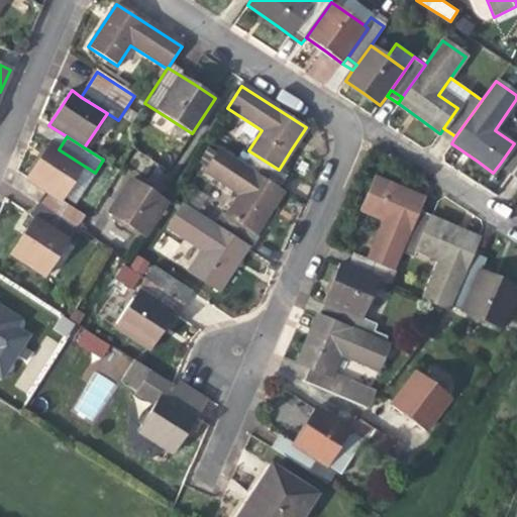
[(516,138),(514,143),(500,164),(512,173),(516,165),(516,138)]
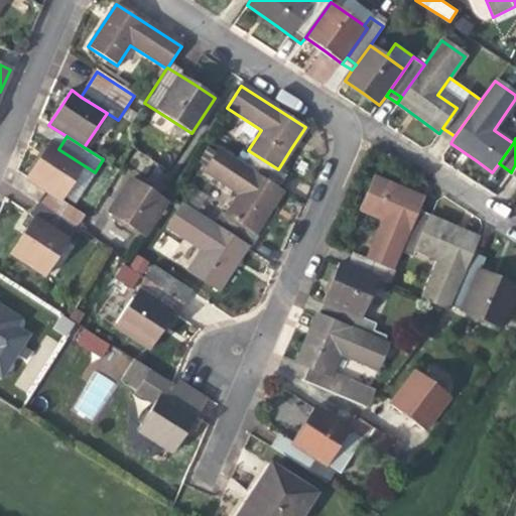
[(95,172),(58,149),(48,143),(37,159),(26,176),(49,191),(73,207),(95,172)]
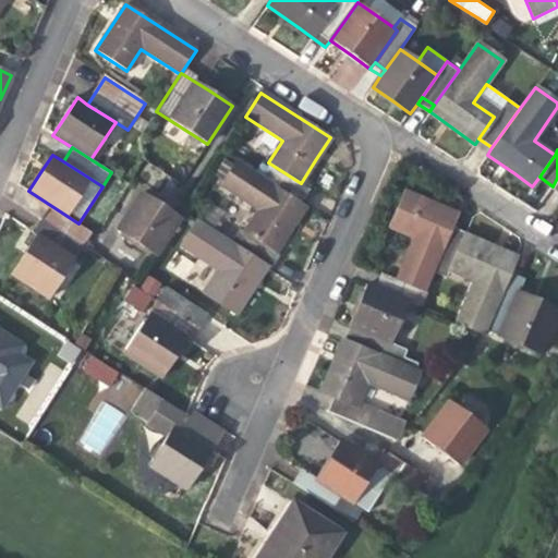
[(257,209),(274,185),(259,177),(235,160),(219,185),(257,209)]
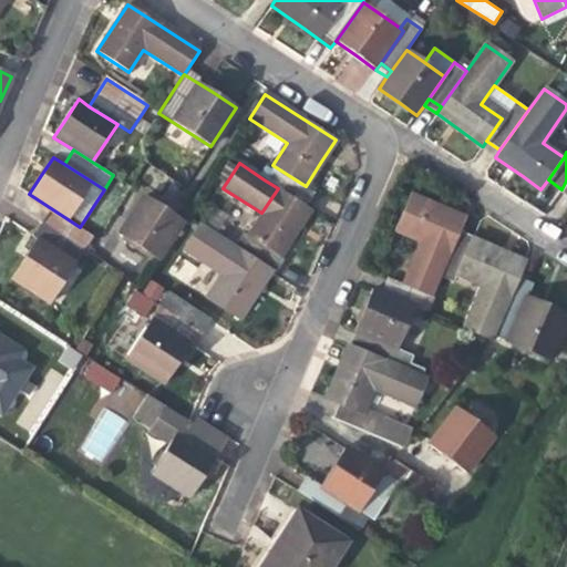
[(306,186),(272,165),(264,179),(278,188),(302,204),(311,191),(306,186)]
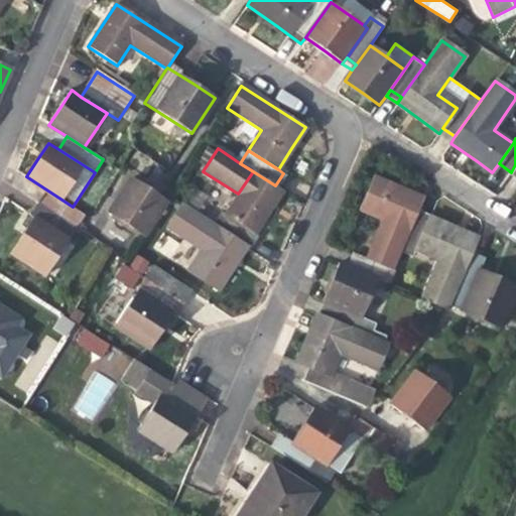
[(238,194),(224,216),(255,235),(269,214),(283,190),(275,185),(253,171),(238,194)]
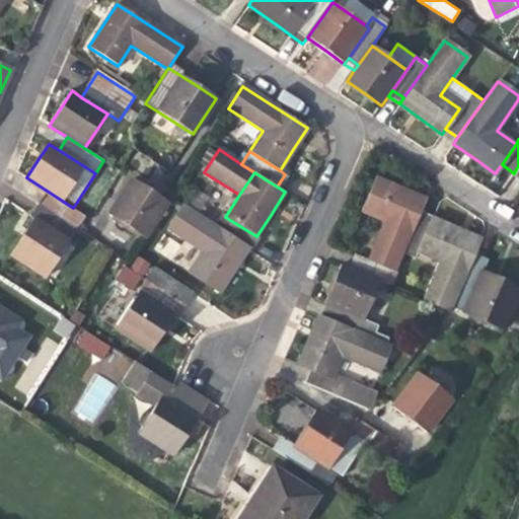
[(144,238),(167,203),(152,193),(131,178),(107,215),(144,238)]
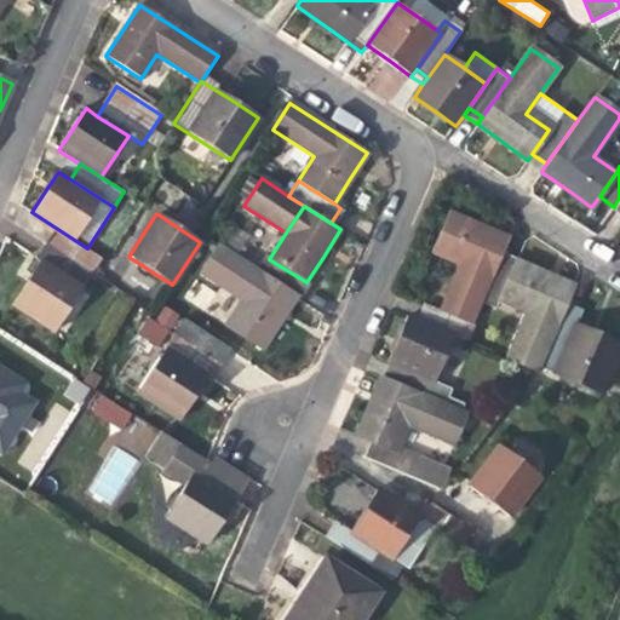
[(440,311),(471,325),(481,300),(499,257),(507,237),(477,225),(451,214),(434,254),(459,265),(440,311)]
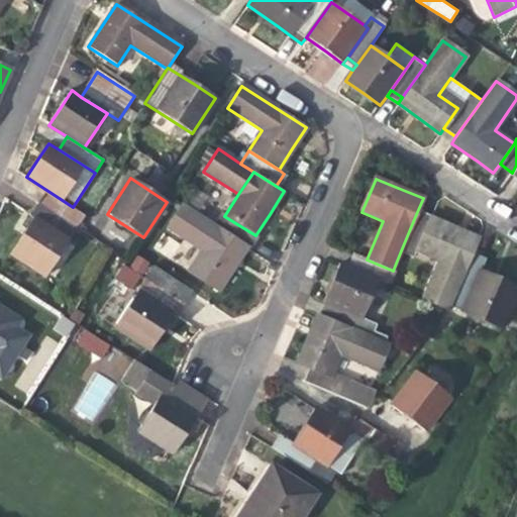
[(86,215),(73,207),(49,192),(33,217),(69,240),(86,215)]
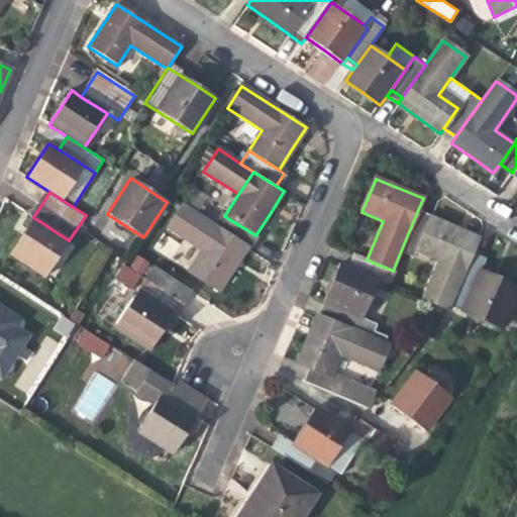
[(233,270),(247,247),(212,225),(181,205),(166,228),(202,251),(189,272),(219,292),(233,270)]
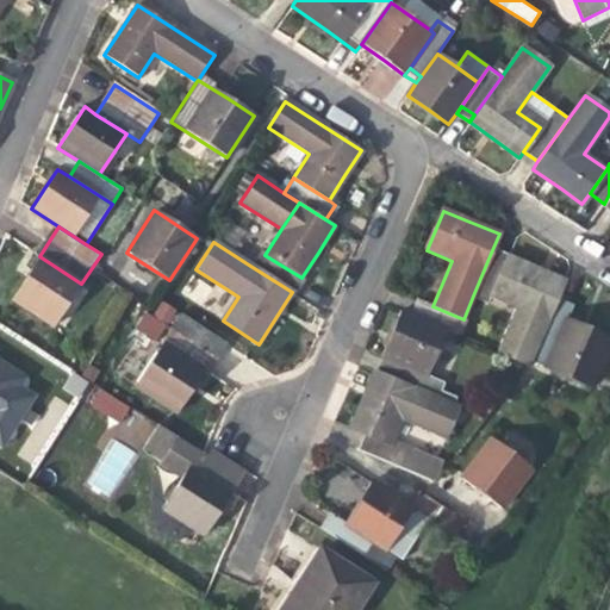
[(302,278),(265,255),(259,251),(250,266),(292,292),(302,278)]
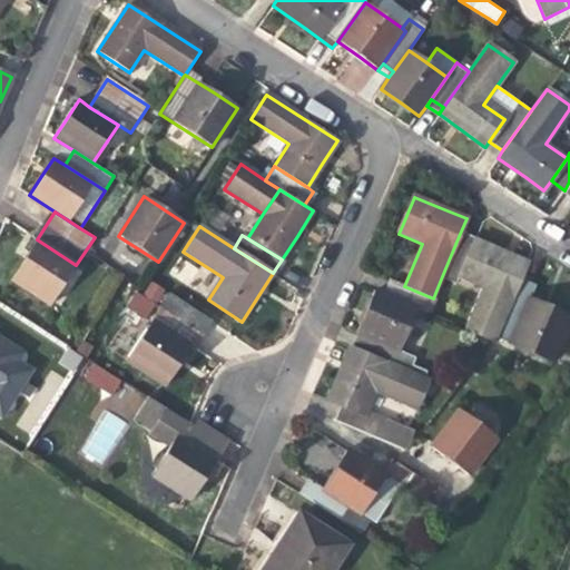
[(457,282),(459,277),(473,242),(459,236),(442,276),(457,282)]
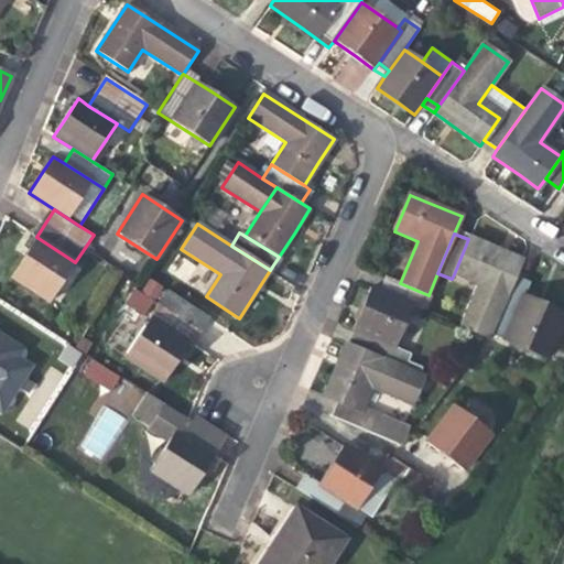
[(50,301),(75,262),(36,237),(25,252),(11,275),(50,301)]
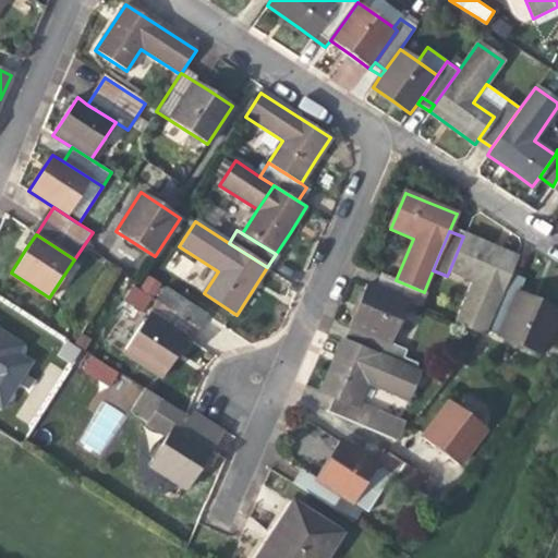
[(464,234),(463,237),(449,271),(472,281),(456,322),(483,334),(489,317),(509,273),(516,256),(493,246),(464,234)]
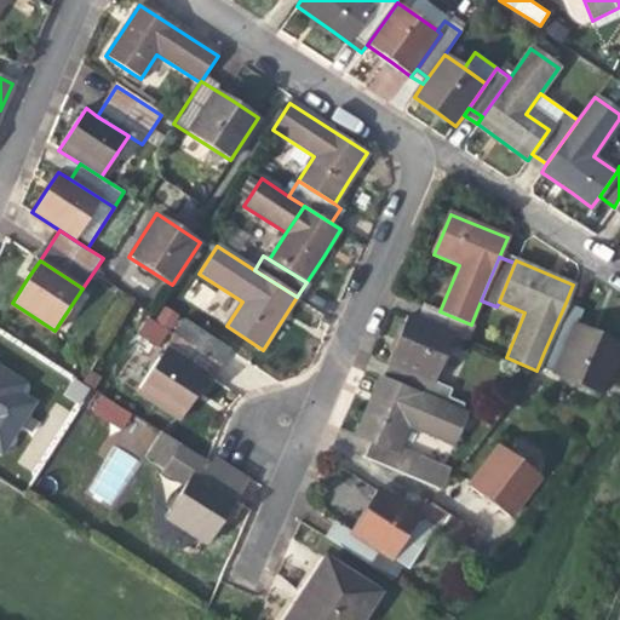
[(544,352),(561,360),(574,326),(581,309),(566,303),(544,352)]
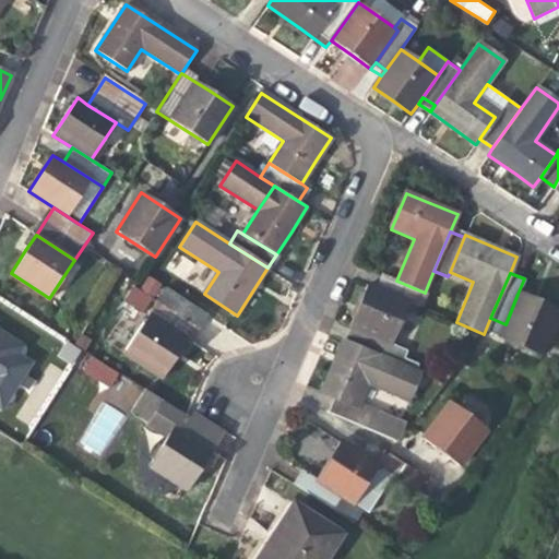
[(428,294),(425,293),(396,281),(384,275),(379,288),(407,300),(423,307),(428,294)]
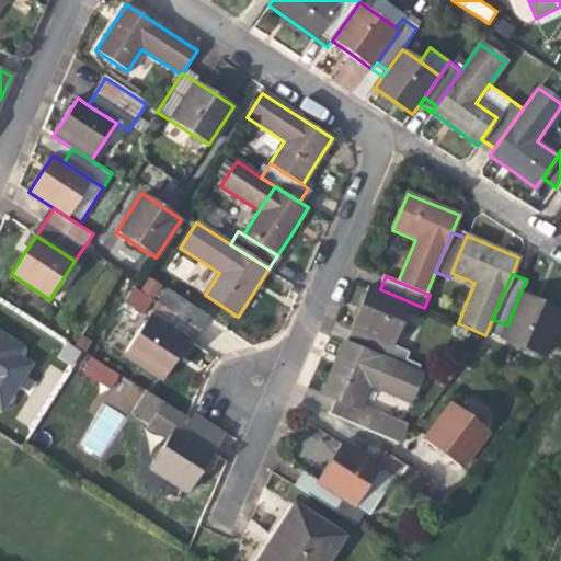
[(352,328),(363,333),(390,344),(409,301),(380,289),(369,285),(361,307),(352,328)]
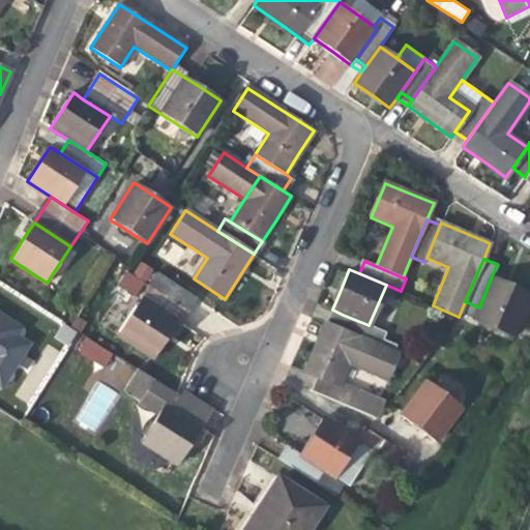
[(156,275),(141,298),(177,322),(193,299),(156,275)]
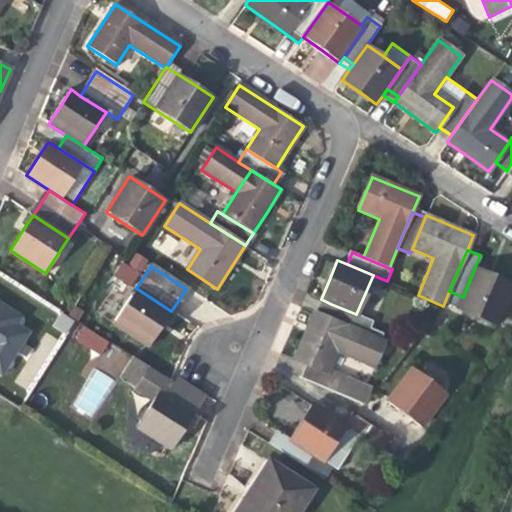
[(511,284),(496,278),(474,269),(463,297),(457,309),(497,325),(511,289),(511,284)]
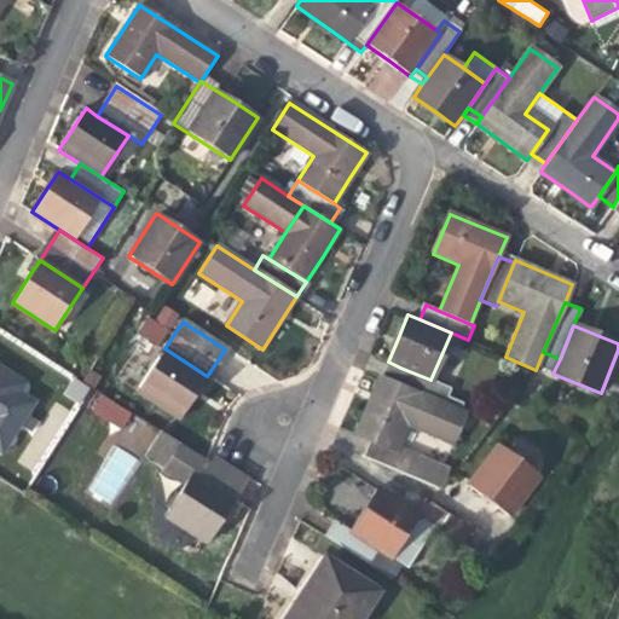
[(196,394),(207,376),(165,348),(136,392),(179,420),(196,394)]
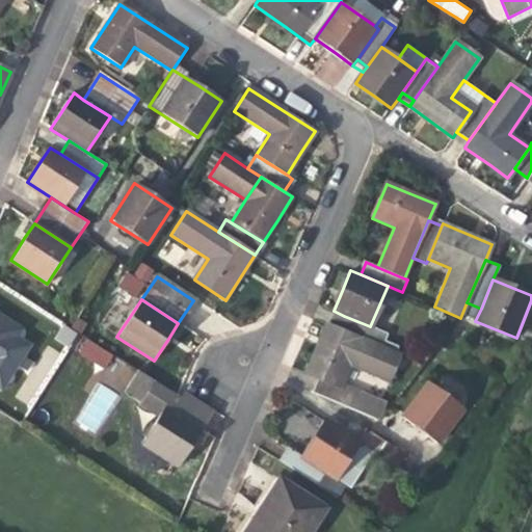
[(0,388),(1,390),(17,366),(27,371),(31,362),(23,356),(30,345),(17,337),(22,328),(0,314),(0,388)]
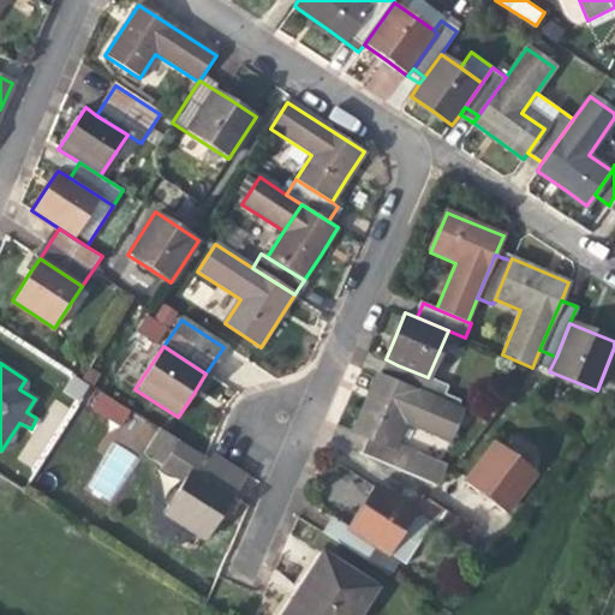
[(428,377),(398,365),(392,380),(440,400),(446,386),(428,377)]
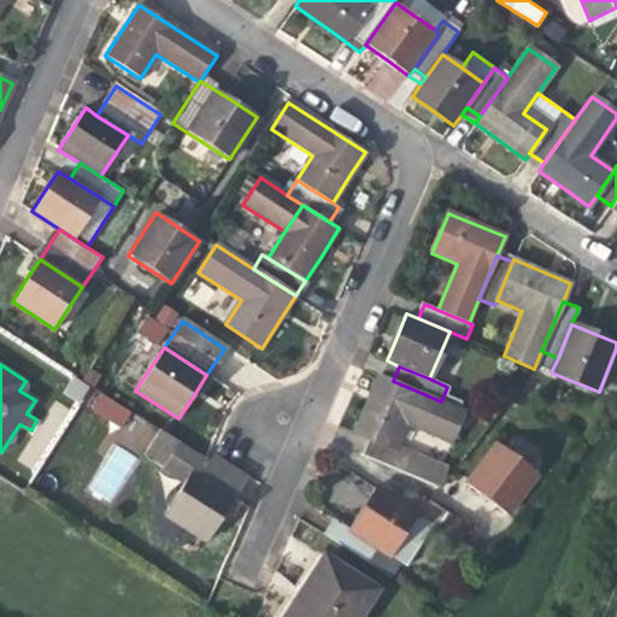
[(369,440),(395,451),(406,424),(451,442),(464,411),(441,401),(393,381),(378,375),(365,405),(354,433),(369,440)]
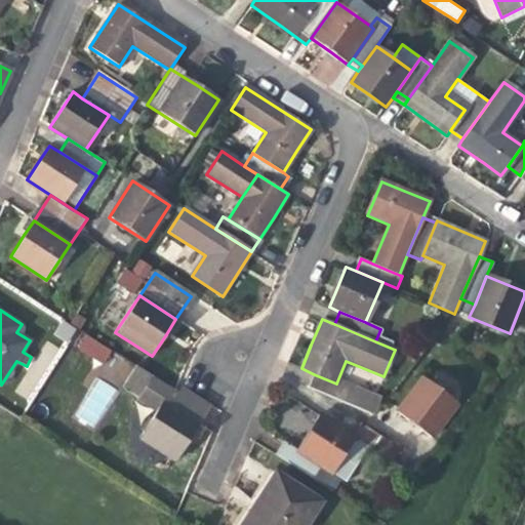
[(83,332),(74,347),(103,363),(111,349),(83,332)]
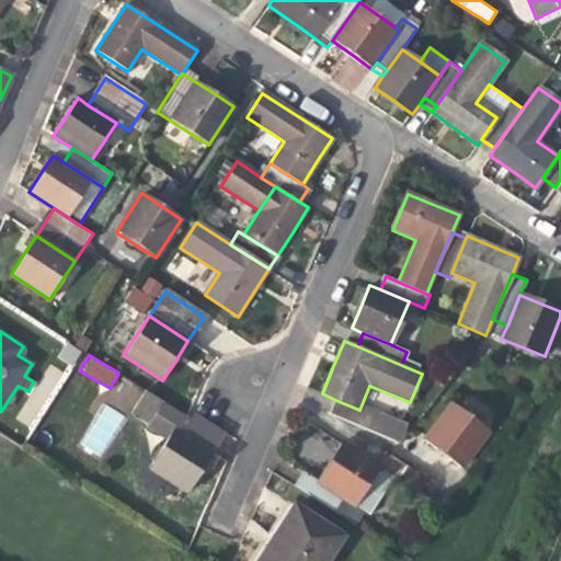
[(104,399),(127,413),(142,388),(119,374),(104,399)]
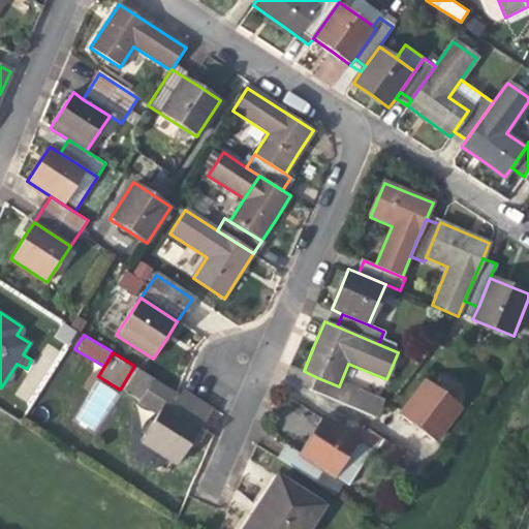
[(179,387),(176,394),(137,369),(124,391),(159,413),(139,443),(177,466),(193,440),(201,427),(210,414),(213,410),(179,387)]
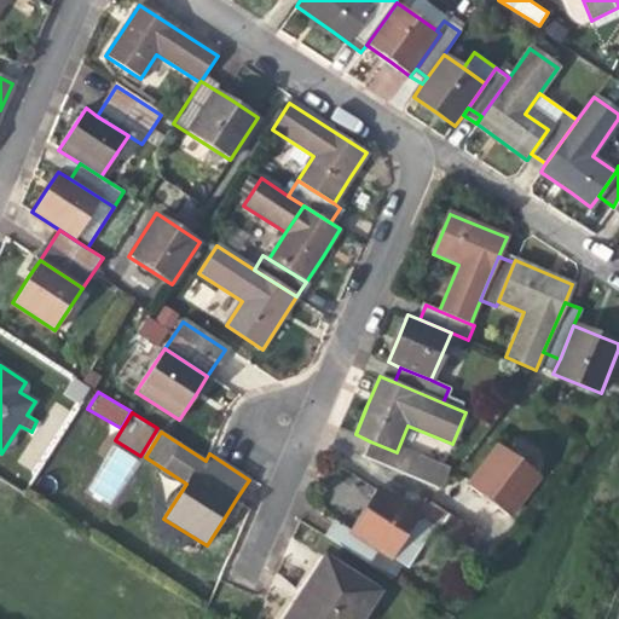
[(397,452),(370,441),(364,457),(409,476),(416,460),(397,452)]
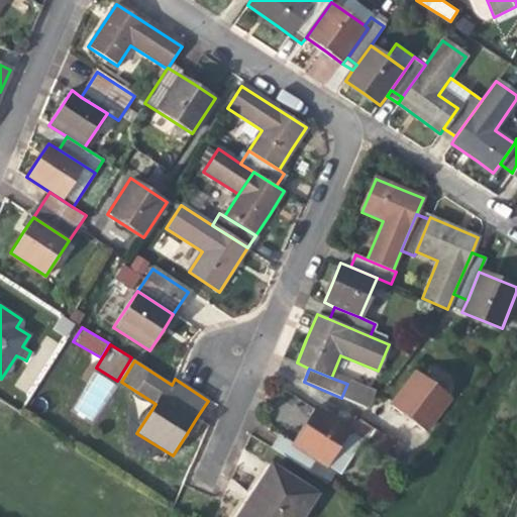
[(71,410),(91,423),(117,384),(96,371),(71,410)]
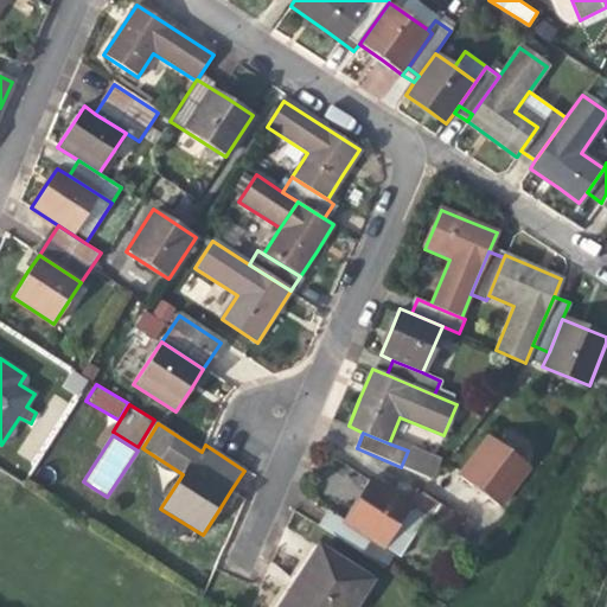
[(529,467),(487,436),(472,457),(457,475),(498,508),(529,467)]
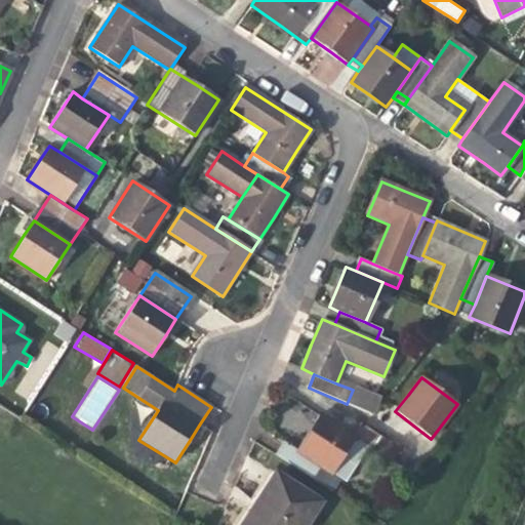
[(294,451),(331,475),(355,438),(319,414),(307,433),(294,451)]
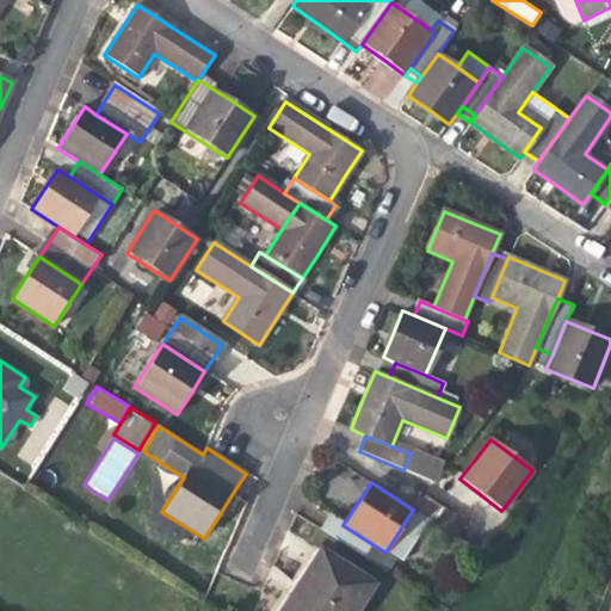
[(423,495),(413,510),(456,537),(466,523),(423,495)]
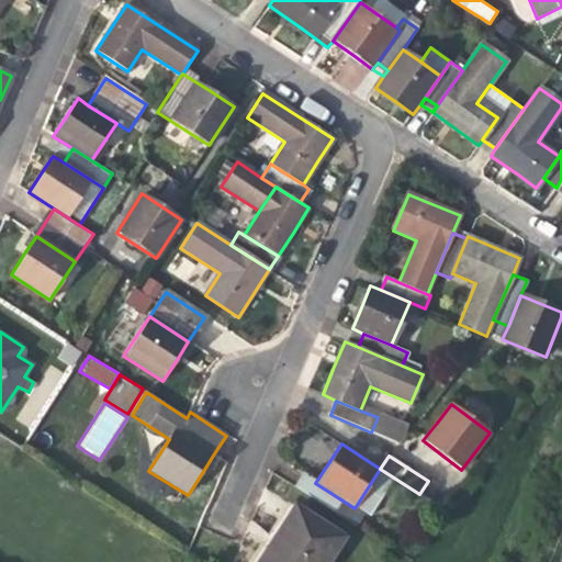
[(363,515),(355,508),(315,483),(302,475),(294,487),(356,527),(363,515)]
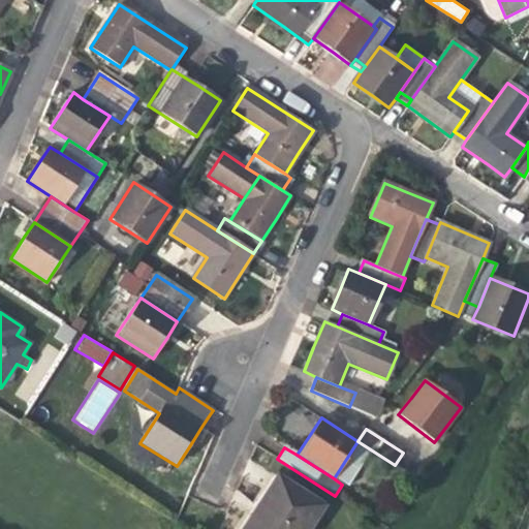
[(308,528),(323,507),(278,478),(265,498),(258,507),(265,511),(252,528),(308,528)]
